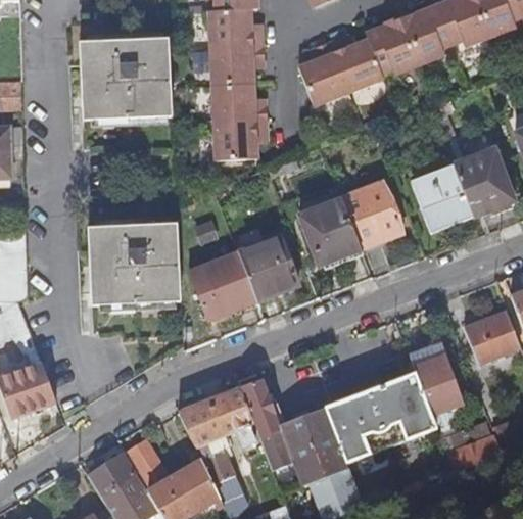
[(268,135),(266,103),(254,104),(254,97),(253,67),(252,60),(264,60),(262,29),(251,29),(250,22),(250,7),(257,7),(256,0),(215,0),(215,9),(207,9),(215,159),(257,157),(256,142),(256,135),(268,135)]
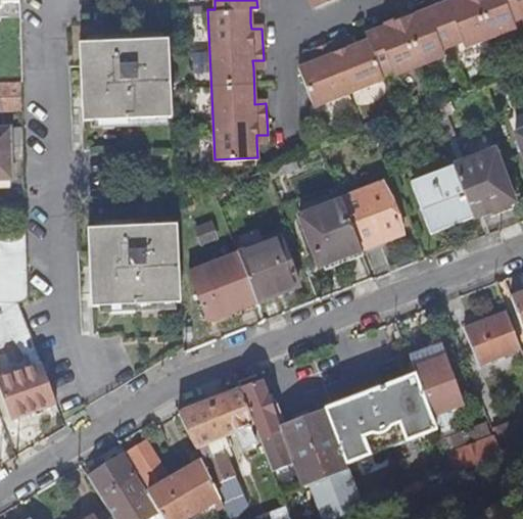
[(312,59),(298,64),(314,104),(348,91),(383,77),(381,71),(391,66),(393,73),(419,62),(443,53),(441,47),(462,39),(465,45),(489,35),(515,25),(512,18),(522,14),(522,15),(522,0),(441,0),(400,16),(400,14),(384,20),(385,22),(365,31),(368,37),(353,43),(347,45),(343,35),(314,47),(318,57),(312,59)]
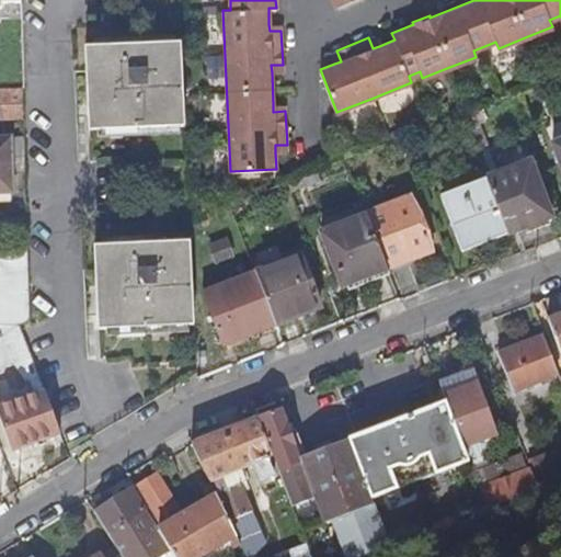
[(375,35),(368,37),(373,48),(379,46),(375,35)]
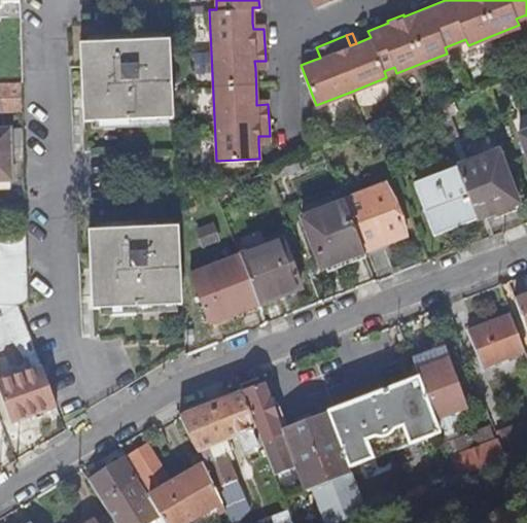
[(82,118),(171,114),(167,37),(78,41),(82,118)]
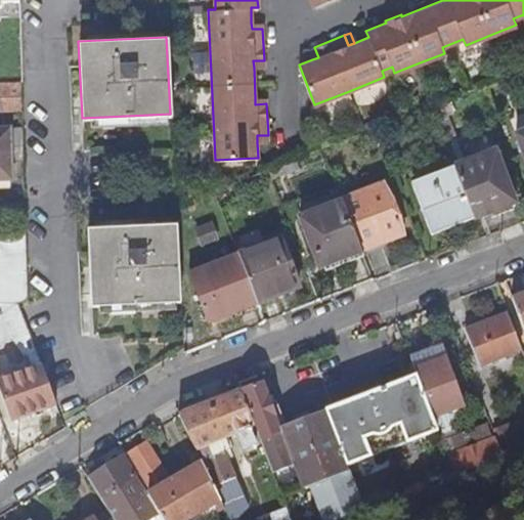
[(314,47),(308,49),(312,59),(318,57),(314,47)]
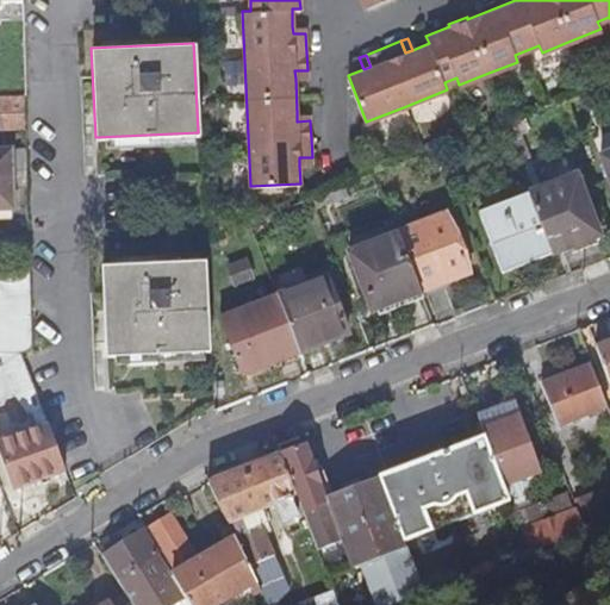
[(0,124),(25,123),(24,91),(0,91),(0,124)]
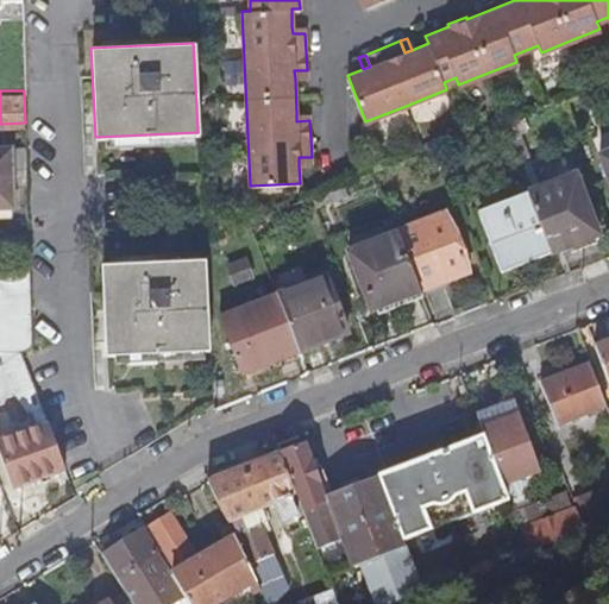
[(12,177),(26,177),(25,145),(11,145),(11,143),(0,143),(0,203),(13,203),(12,177)]
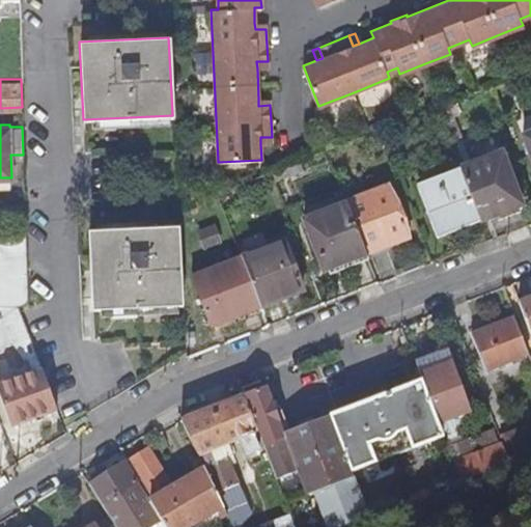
[(530,128),(522,132),(530,156),(530,128)]
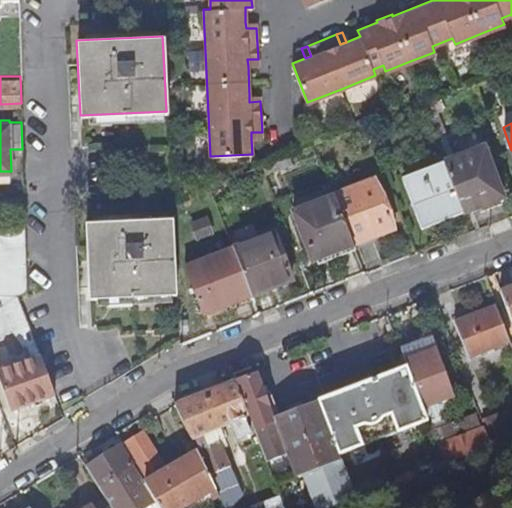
[(442,160),(461,211),(503,196),(483,144),(442,160)]
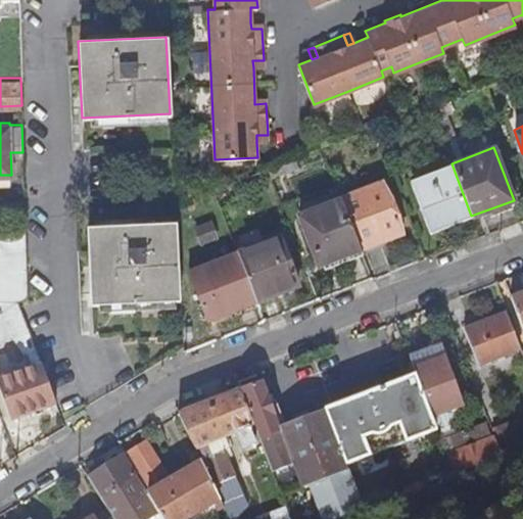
[(430,232),(471,216),(452,163),(410,180),(430,232)]
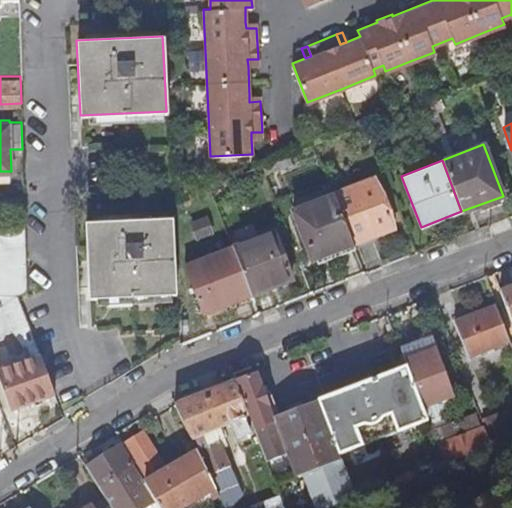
[(333,191),(352,241),(393,226),(374,175),(333,191)]
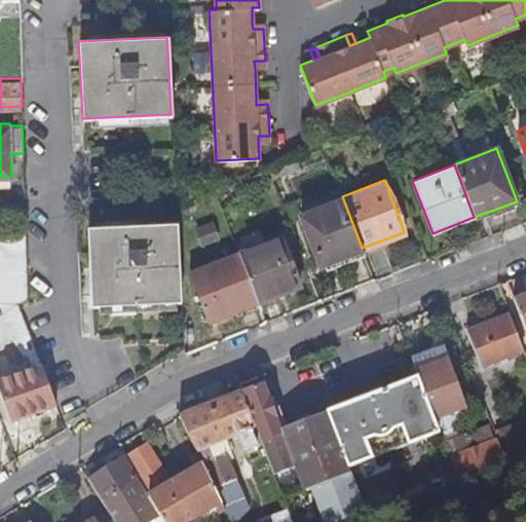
[(322,263),(362,248),(342,196),(302,212),(322,263)]
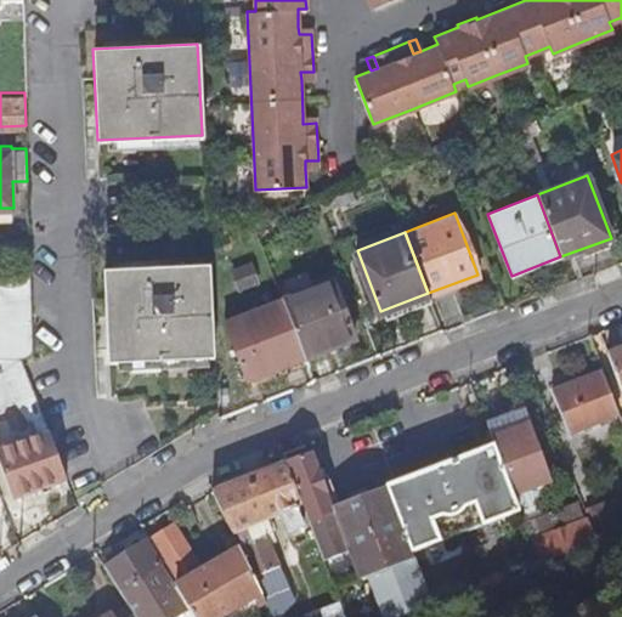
[(213,355),(209,264),(103,269),(107,360),(213,355)]
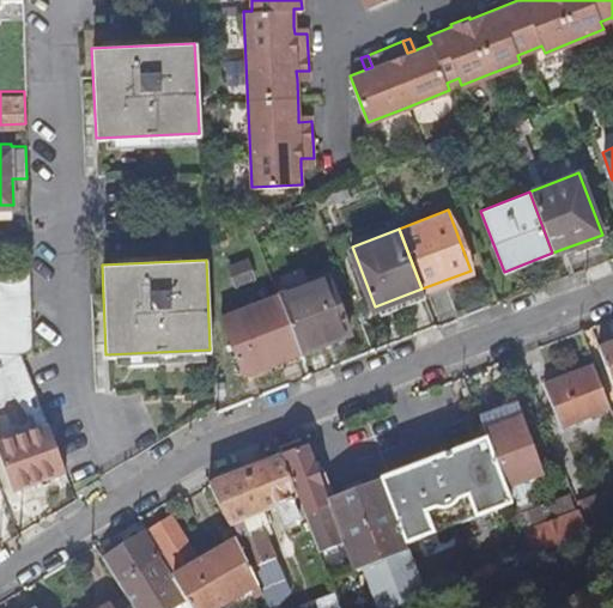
[(0,357),(4,363),(22,352),(31,345),(29,267),(0,267),(0,357)]
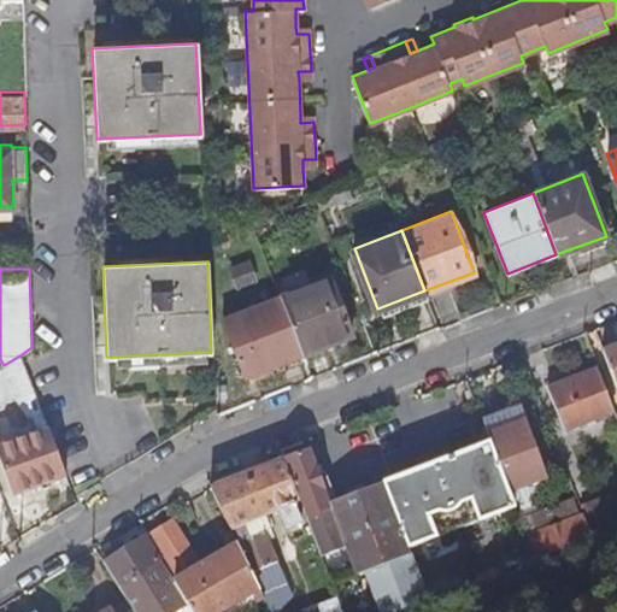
[(280,294),(301,352),(351,334),(328,276),(280,294)]
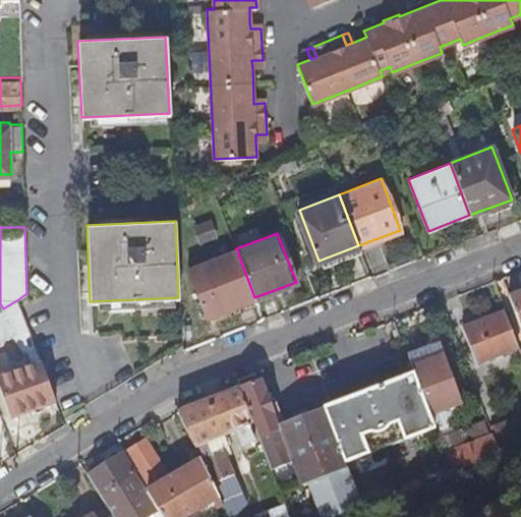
[(209,316),(254,297),(236,248),(189,267),(209,316)]
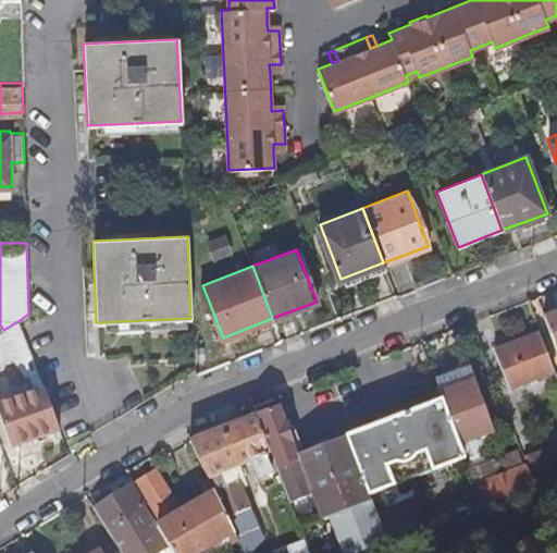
[(556,347),(556,308),(544,314),(556,348),(556,347)]
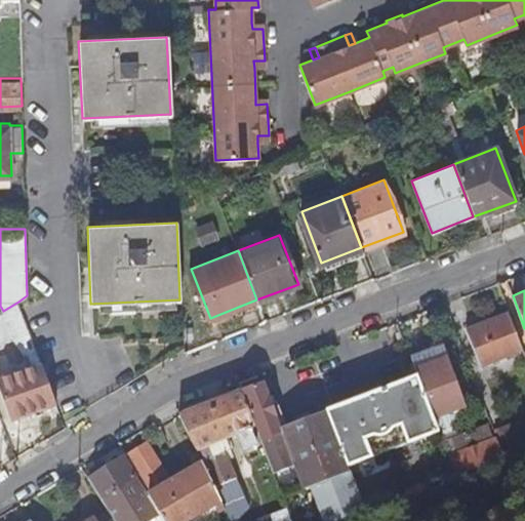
[(0,312),(0,346),(3,345),(2,342),(14,337),(27,355),(32,367),(0,378),(0,382),(12,418),(26,413),(28,418),(36,414),(35,410),(51,405),(38,369),(44,367),(18,302),(3,311),(0,312)]
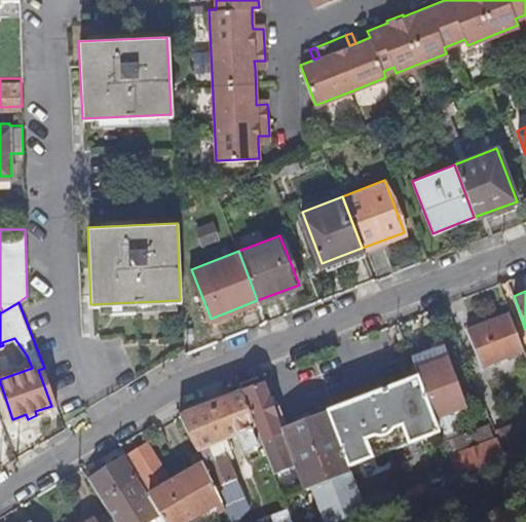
[(523,345),(510,310),(466,328),(480,363),(494,358),(497,363),(509,359),(506,352),(523,345)]
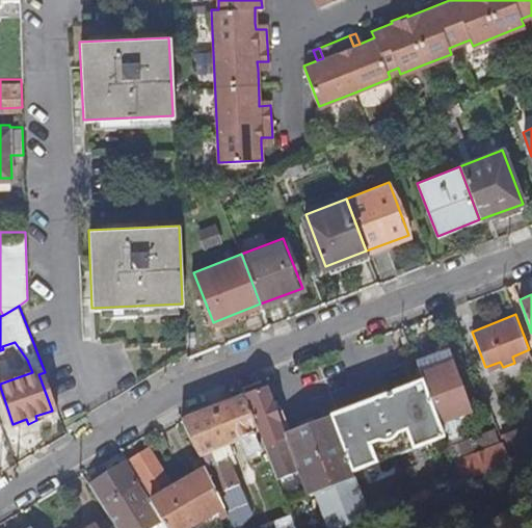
[(58,408),(45,372),(38,374),(52,411),(58,408)]
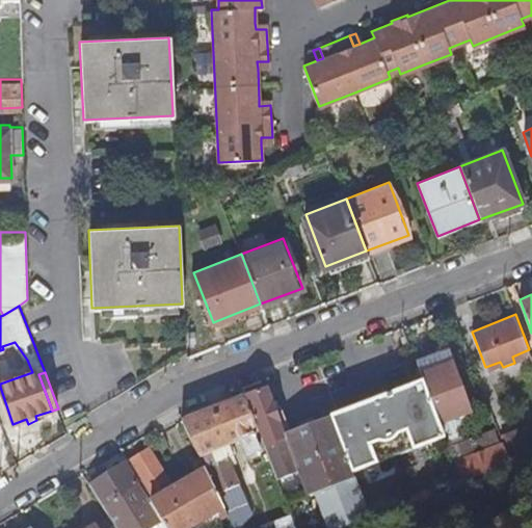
[(422,377),(368,398),(390,455),(444,433),(426,389),(422,377)]
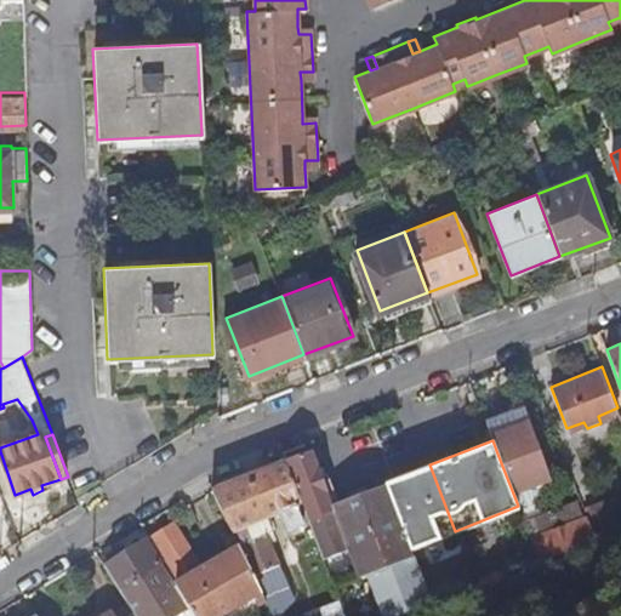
[(596,536),(587,515),(539,534),(531,515),(542,512),(517,448),(497,454),(518,506),(537,558),(596,536)]
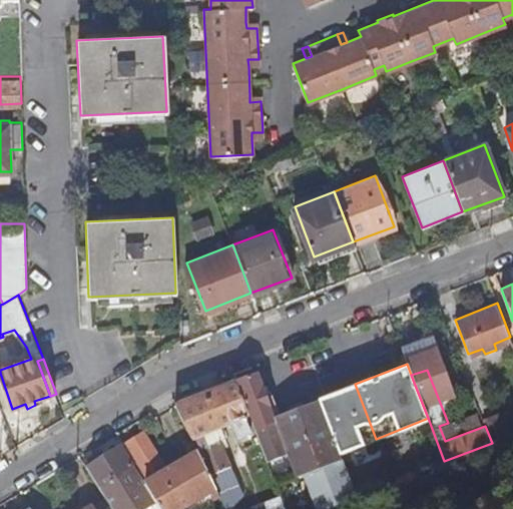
[(257,371),(235,379),(248,413),(271,470),(280,466),(279,461),(288,458),(286,452),(287,451),(296,473),(304,470),(318,508),(355,494),(339,454),(318,399),(303,404),(301,401),(286,406),(287,410),(280,413),(273,415),(264,391),(257,371)]
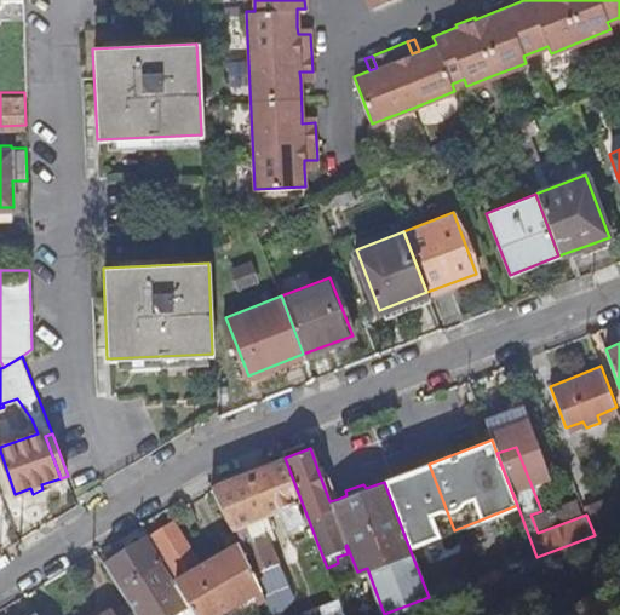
[(211,487),(239,544),(265,596),(269,604),(281,599),(277,590),(282,587),(286,581),(263,529),(273,526),(267,510),(280,505),(287,526),(303,519),(296,500),(300,499),(285,458),(246,469),(211,487)]
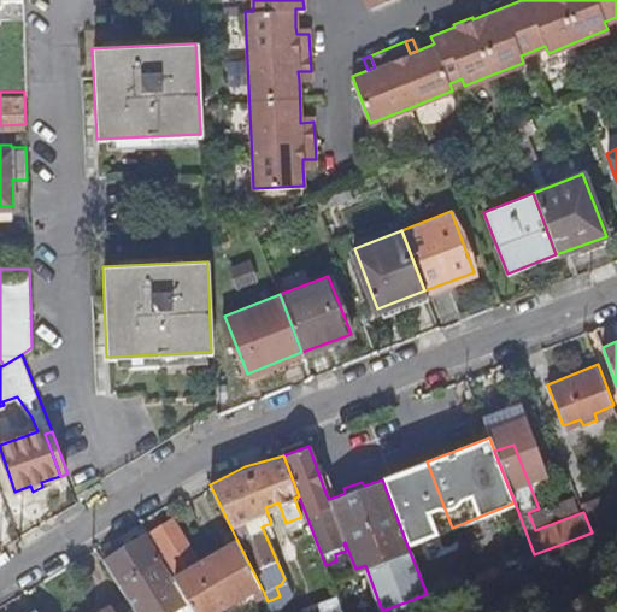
[(427,462),(382,480),(407,546),(452,528),(427,462)]
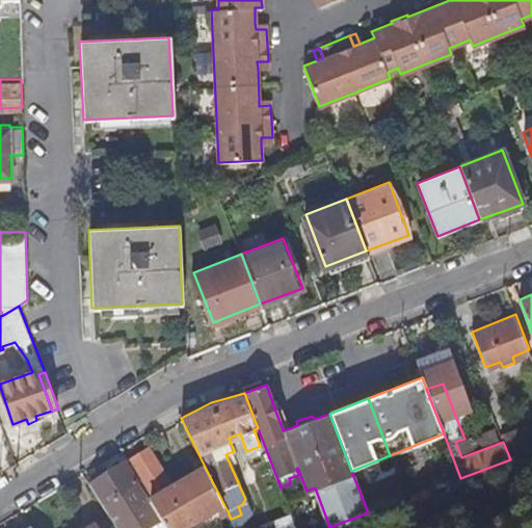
[(281,403),(273,405),(283,430),(290,428),(281,403)]
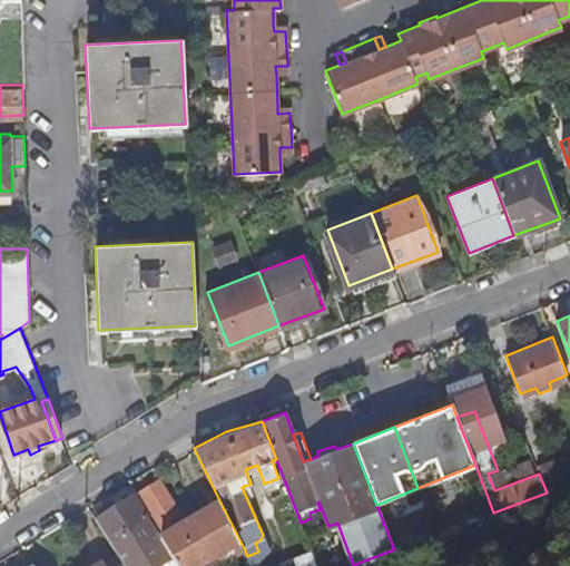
[(557,458),(536,466),(539,474),(547,493),(567,485),(557,458)]
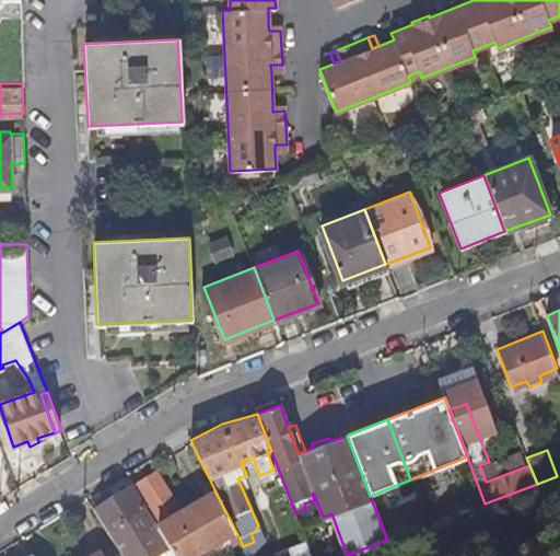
[(154,510),(151,512),(155,521),(168,544),(175,555),(191,555),(202,549),(207,555),(211,555),(240,539),(216,491),(183,512),(156,468),(136,482),(154,510)]
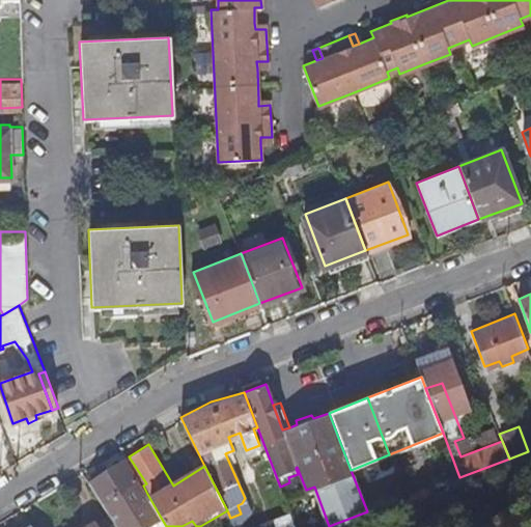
[(106,498),(102,500),(111,515),(118,526),(141,526),(160,516),(147,494),(146,494),(126,459),(93,478),(106,498)]
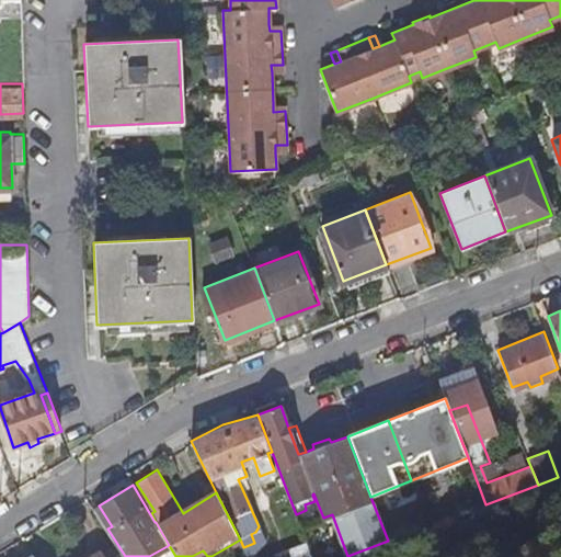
[(255,556),(312,556),(306,538),(255,556)]
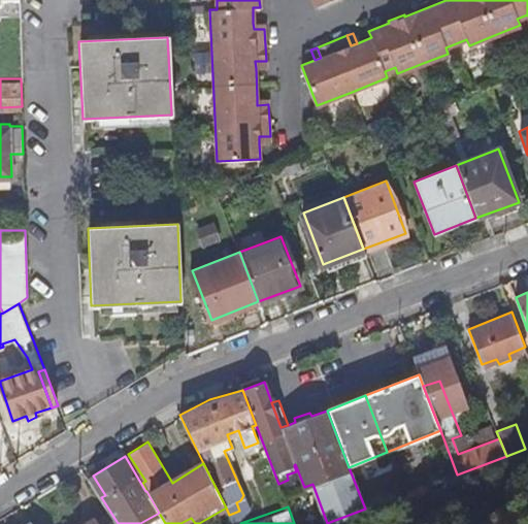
[(118,523),(110,512),(96,521),(98,523),(118,523)]
